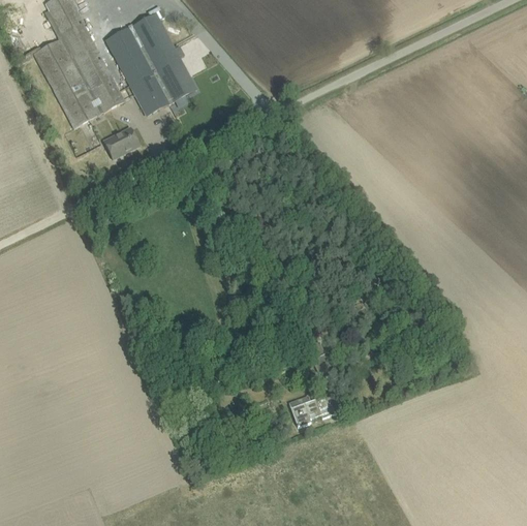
[(36,50),(31,53),(70,127),(75,125),(88,119),(84,111),(97,103),(101,112),(118,102),(123,100),(93,43),(69,0),(47,0),(42,2),(47,9),(42,11),(57,38),(36,50)]
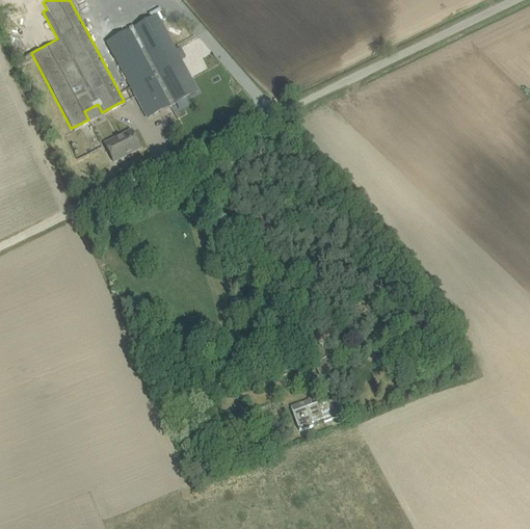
[(158,5),(147,10),(149,16),(155,12),(158,20),(163,17),(158,5)]
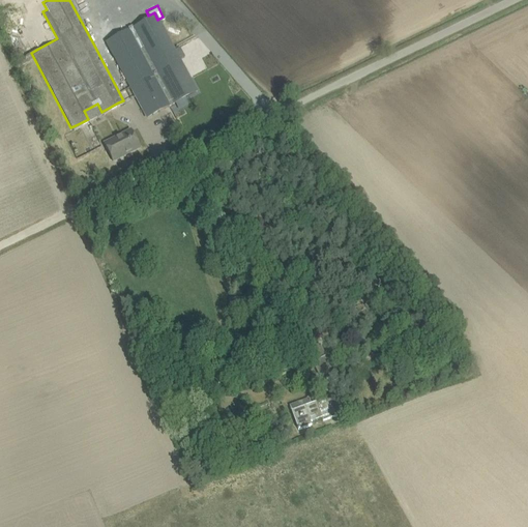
[(148,16),(104,38),(133,91),(137,98),(142,109),(145,115),(195,89),(189,80),(157,20),(154,12),(148,16)]
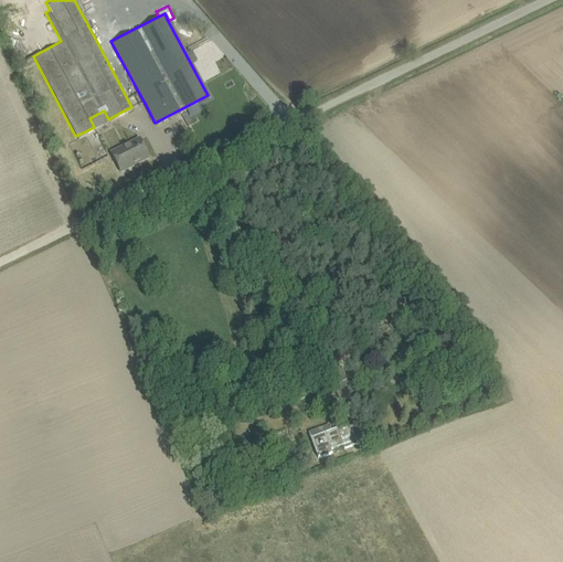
[(107,149),(118,170),(148,156),(137,134),(107,149)]
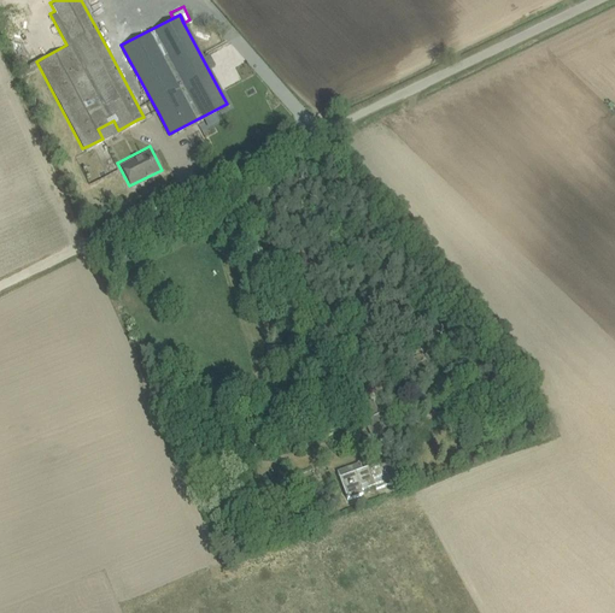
[(285,343),(264,343),(265,359),(285,359),(285,343)]
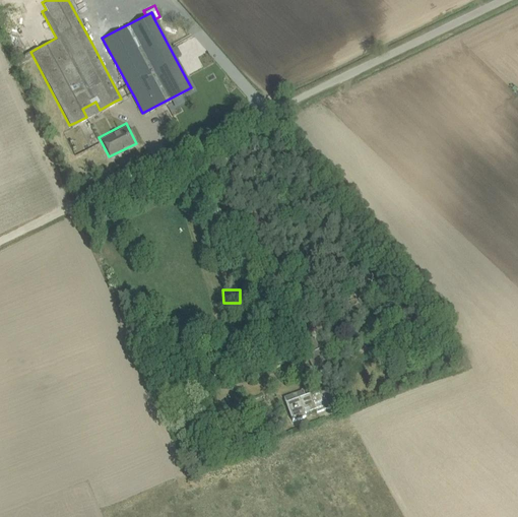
[(318,390),(318,388),(303,393),(301,389),(281,396),(283,399),(282,400),(289,416),(290,419),(304,414),(303,411),(304,410),(307,409),(308,409),(314,407),(315,410),(318,409),(332,403),(327,389),(324,387),(318,390)]
